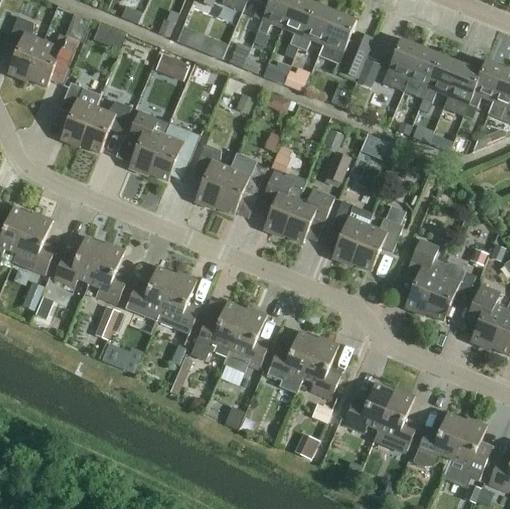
[(221,0),(221,2),(241,11),(246,0),(221,0)]
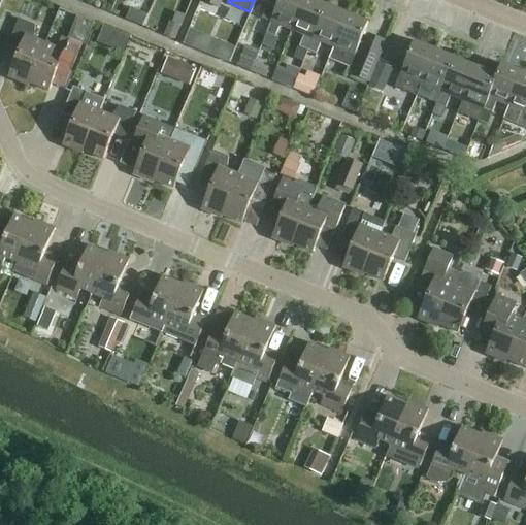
[(260,15),(269,20),(277,0),(256,0),(265,4),(260,15)]
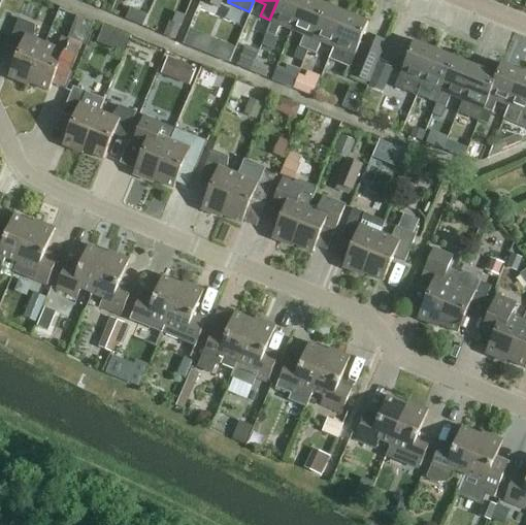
[(277,0),(269,20),(264,31),(273,34),(277,23),(290,27),(301,0),(277,0)]
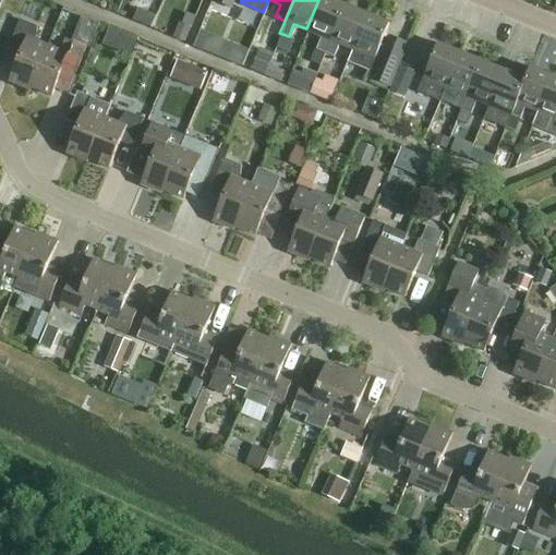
[(324,50),(343,3),(336,0),(318,0),(306,28),(319,34),(315,46),(324,50)]
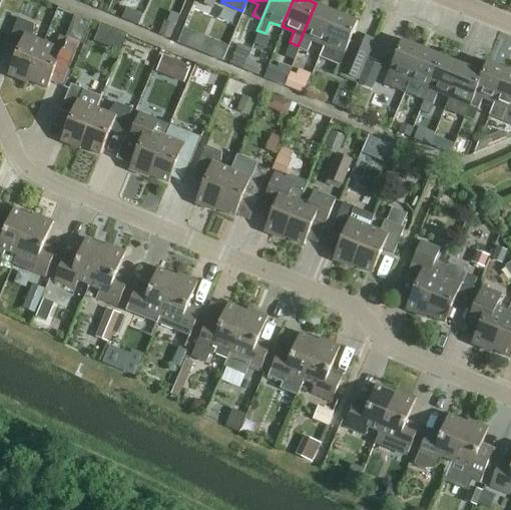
[(323,43),(336,11),(316,3),(298,46),(306,49),(311,38),(323,43)]
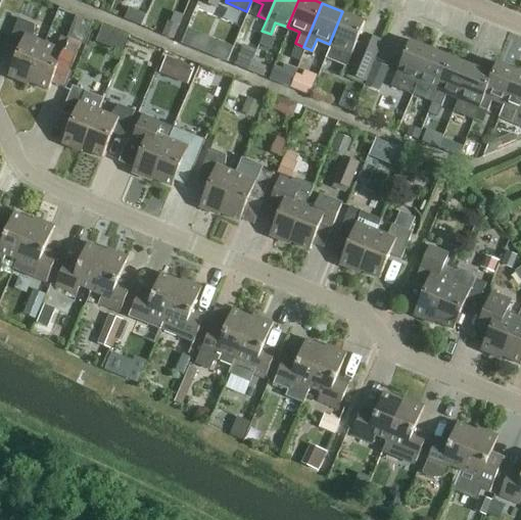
[(342,11),(329,44),(325,56),(343,63),(341,69),(363,78),(379,38),(364,32),(359,44),(354,42),(363,19),(342,11)]
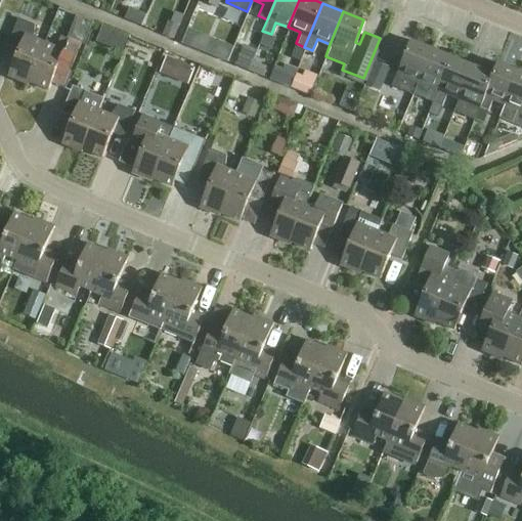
[(26,83),(27,80),(43,40),(32,36),(33,23),(16,16),(6,43),(17,47),(6,75),(26,83)]
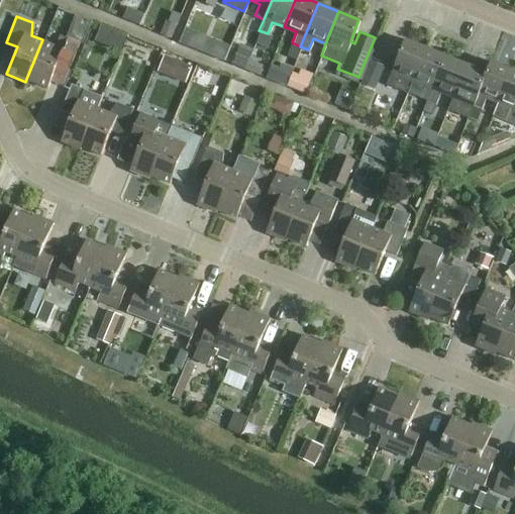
[(158,32),(170,37),(176,23),(163,18),(158,32)]
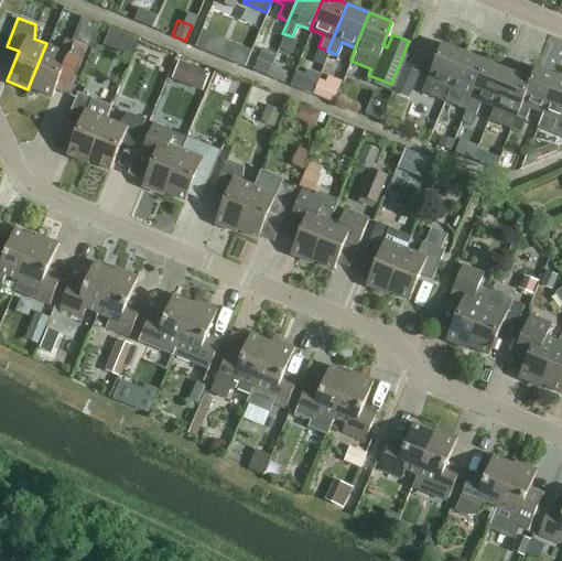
[(126,35),(119,52),(129,56),(136,39),(126,35)]
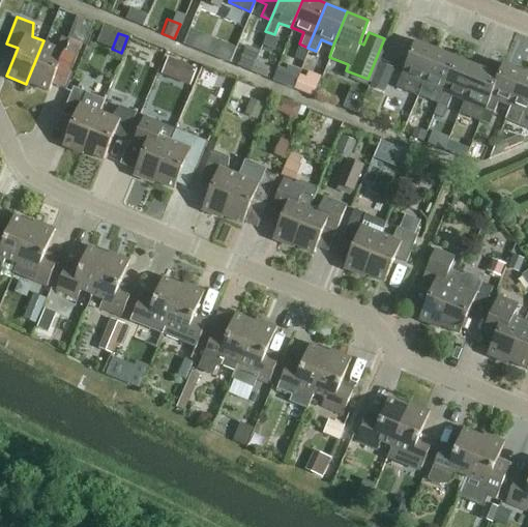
[(44,40),(27,81),(48,89),(57,64),(69,69),(80,42),(63,35),(55,46),(44,40)]
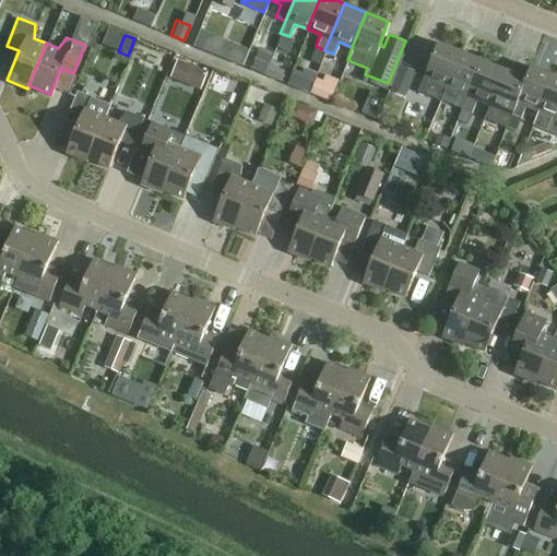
[(225,38),(218,55),(220,56),(241,64),(248,48),(233,42),(225,38)]
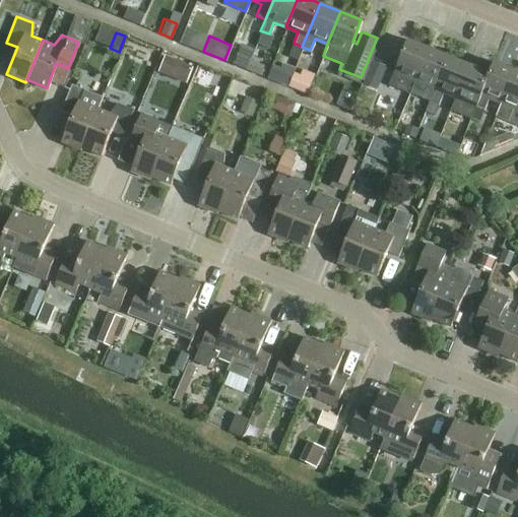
[(388,83),(408,91),(427,47),(406,39),(401,49),(393,71),(388,83)]
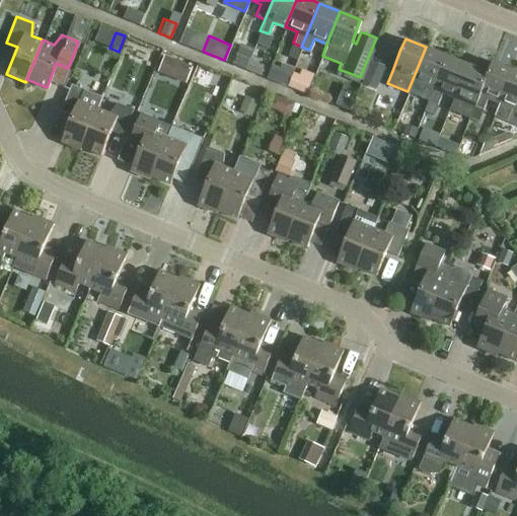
[(429,99),(446,55),(426,47),(408,91),(429,99)]
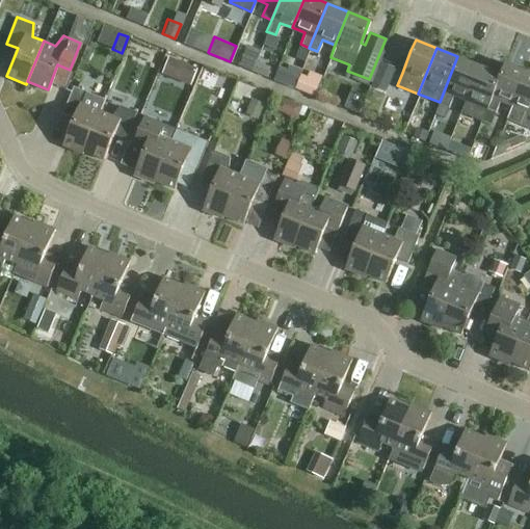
[(250,69),(255,59),(242,55),(239,64),(250,69)]
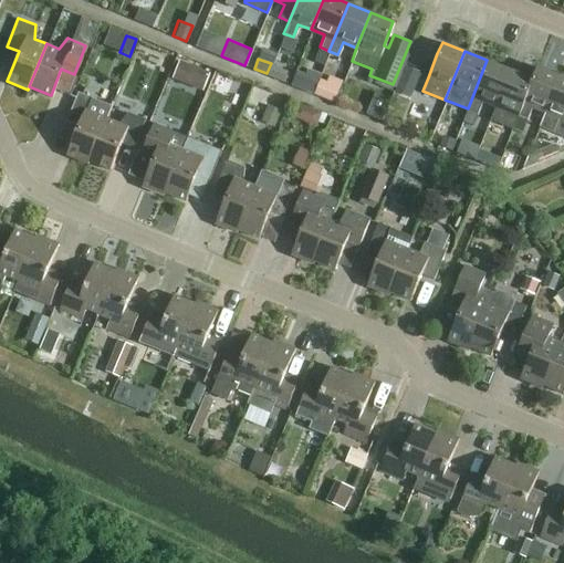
[(169,77),(180,82),(201,91),(208,73),(177,60),(169,77)]
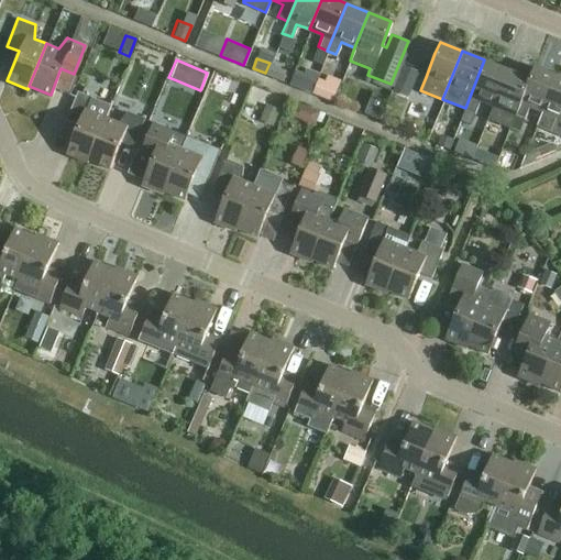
[(492,105),(506,69),(484,59),(465,108),(474,111),(480,99),(492,105)]
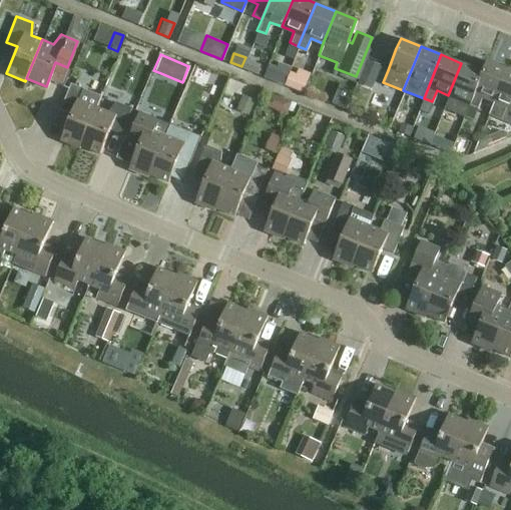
[(245,57),(241,66),(258,73),(261,63),(245,57)]
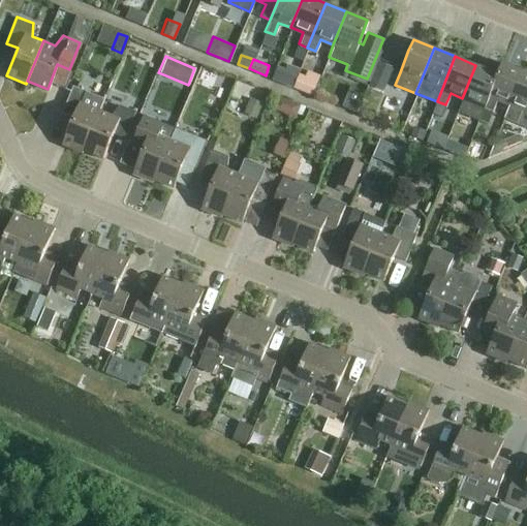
[(392,65),(378,59),(368,83),(382,89),(392,65)]
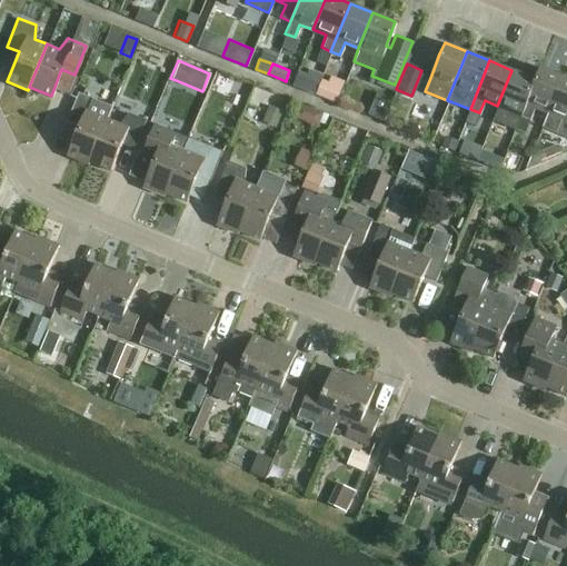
[(561,76),(538,67),(534,79),(519,115),(529,119),(535,107),(547,112),(561,76)]
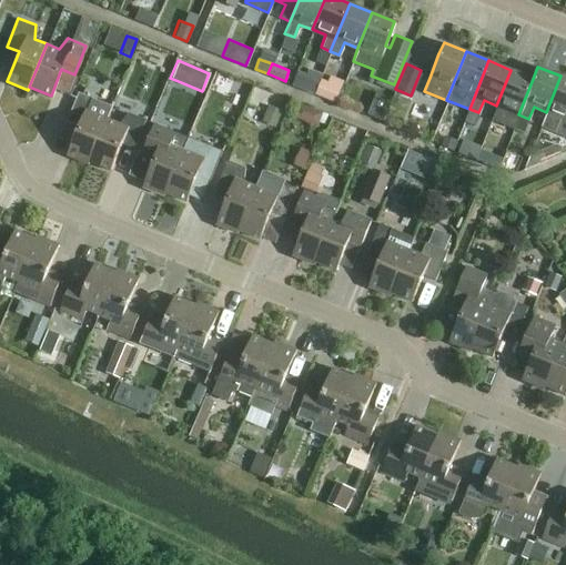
[(296,69),(291,84),(313,93),(321,73),(306,68),(304,72),(296,69)]
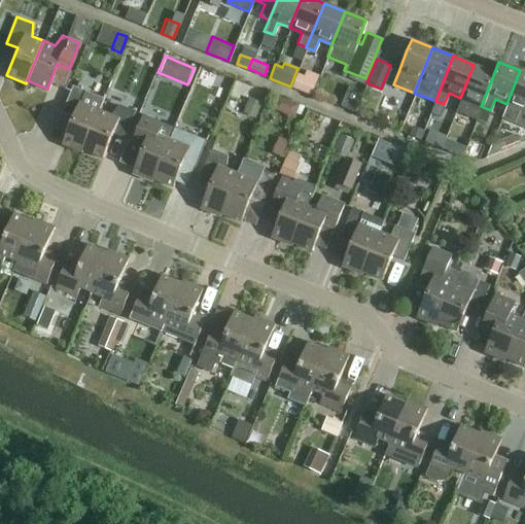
[(494,73),(474,65),(460,98),(461,98),(456,110),(477,118),(481,106),(494,73)]
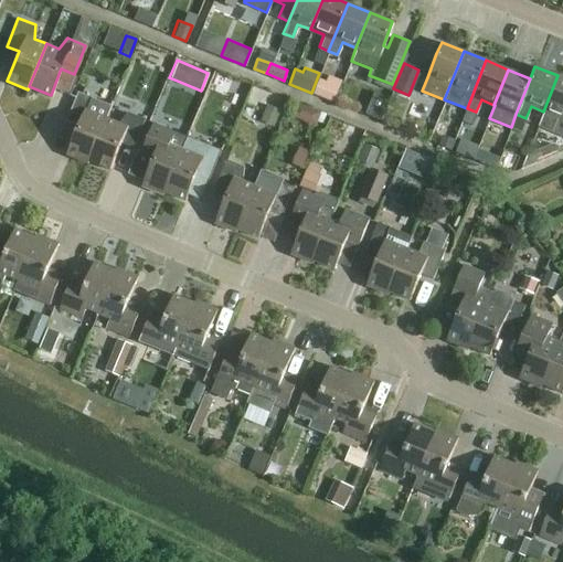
[(562,77),(558,75),(543,112),(544,112),(538,125),(562,135),(562,77)]
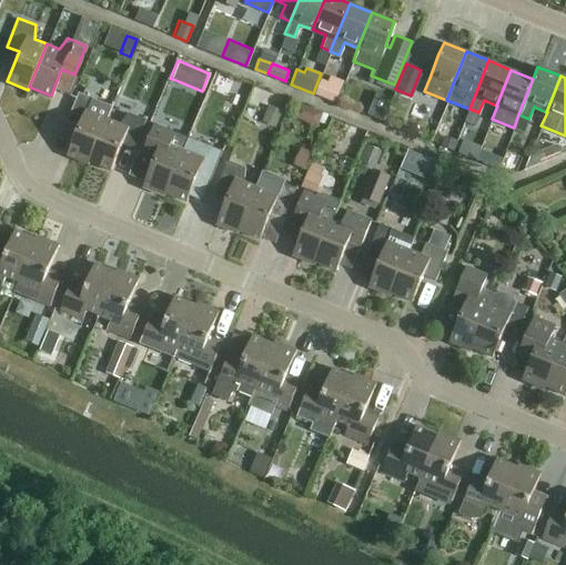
[(326,98),(332,86),(320,81),(315,93),(326,98)]
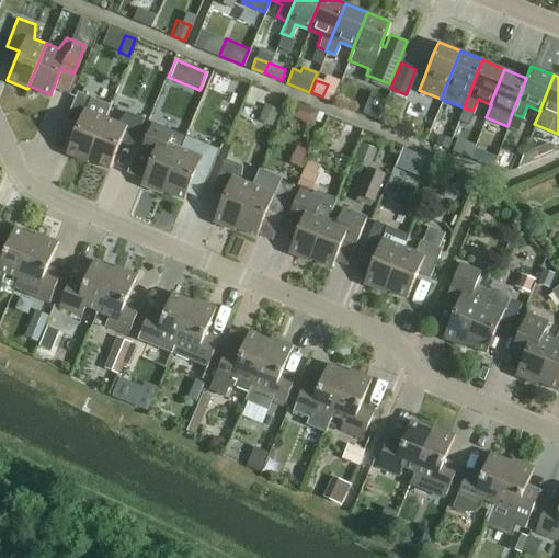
[(76,123),(65,152),(86,161),(87,158),(104,115),(110,103),(89,94),(76,90),(64,118),(76,123)]
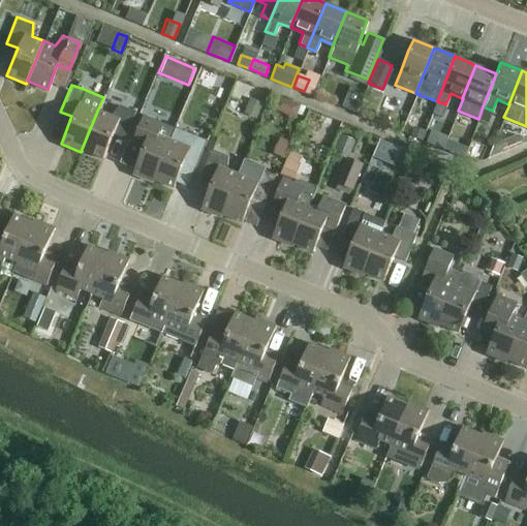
[(257,117),(264,101),(250,96),(244,112),(257,117)]
